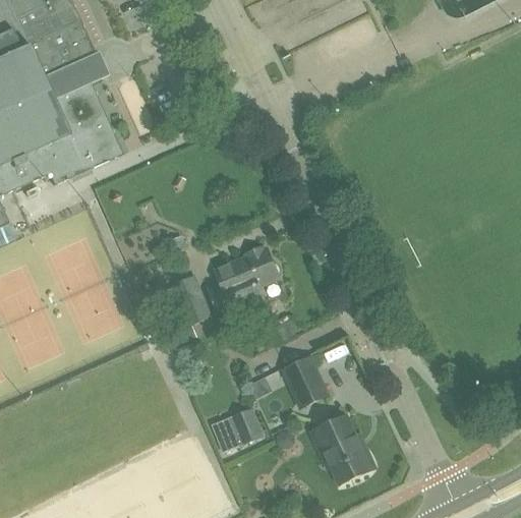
[(0,0),(0,227),(10,223),(0,202),(0,194),(50,172),(55,182),(124,152),(92,81),(106,75),(100,62),(70,0),(0,0)]
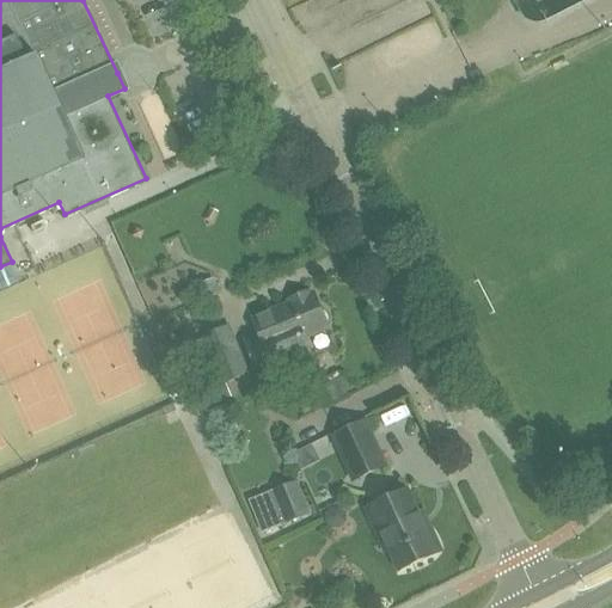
[(479,66),(470,71),(473,79),(484,74),(479,66)]
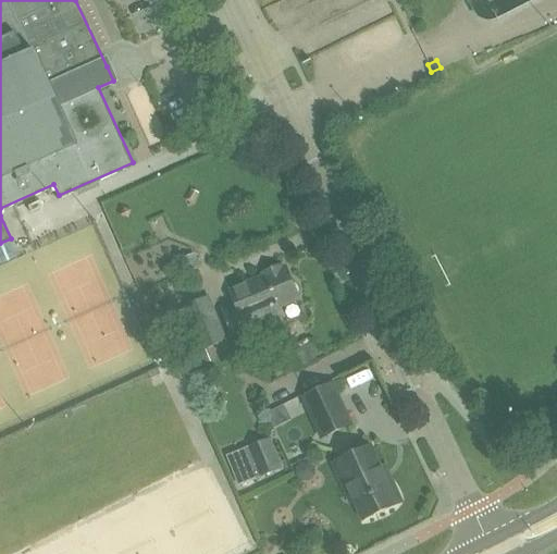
[(231,287),(238,305),(226,310),(232,323),(238,341),(284,321),(276,305),(299,295),(298,293),(300,287),(298,281),(292,279),(286,263),(282,265),(281,262),(263,270),(264,272),(231,287)]
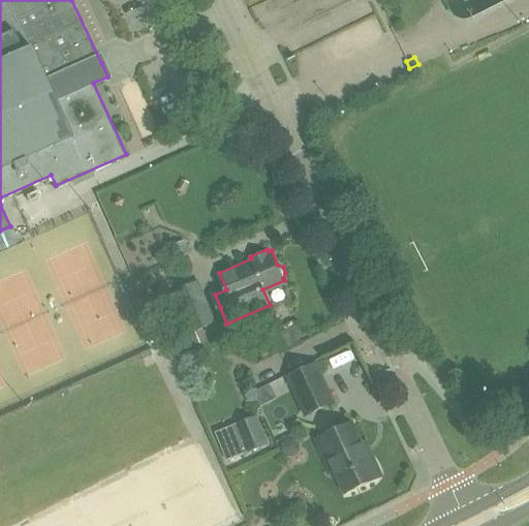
[(157,298),(158,299),(173,337),(192,330),(192,331),(216,321),(199,279),(176,288),(177,290),(157,298)]
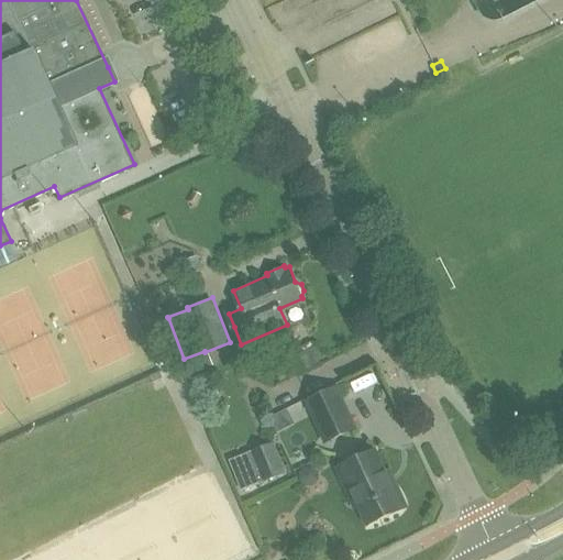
[(315,344),(294,354),(301,372),(320,362),(315,344)]
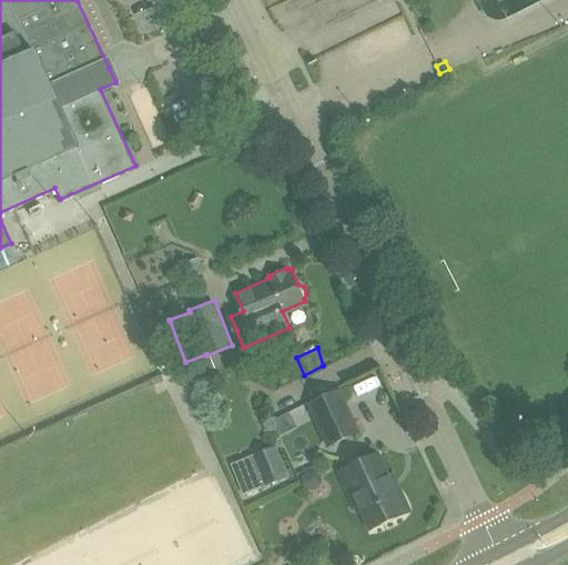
[(358,430),(340,390),(310,403),(328,443),(358,430)]
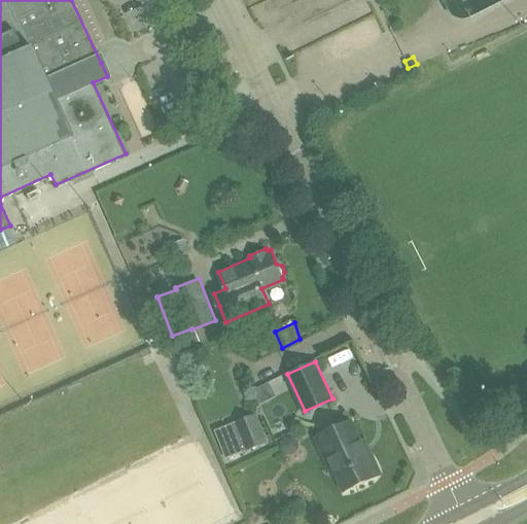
[(258,410),(236,420),(248,449),(270,440),(258,410)]
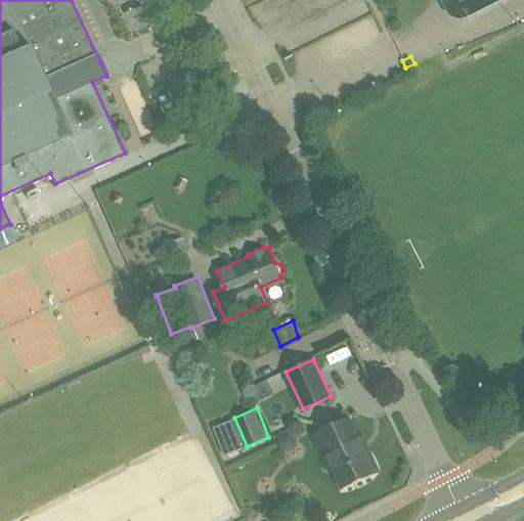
[(357,439),(348,418),(315,433),(332,470),(335,468),(343,485),(373,472),(373,470),(377,468),(362,436),(357,439)]
